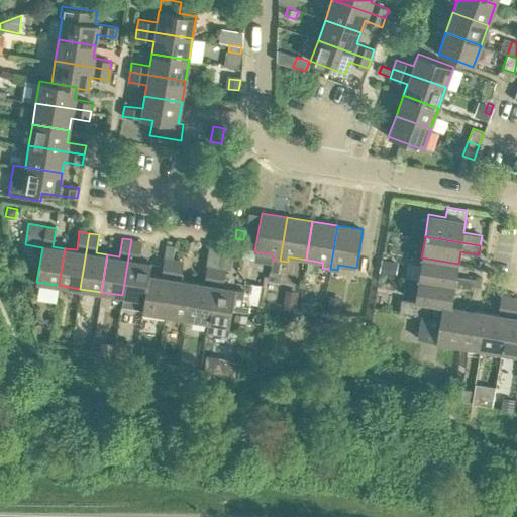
[(144,299),(148,274),(149,274),(151,262),(138,260),(141,241),(131,239),(122,295),(124,296),(122,306),(142,309),(144,299)]
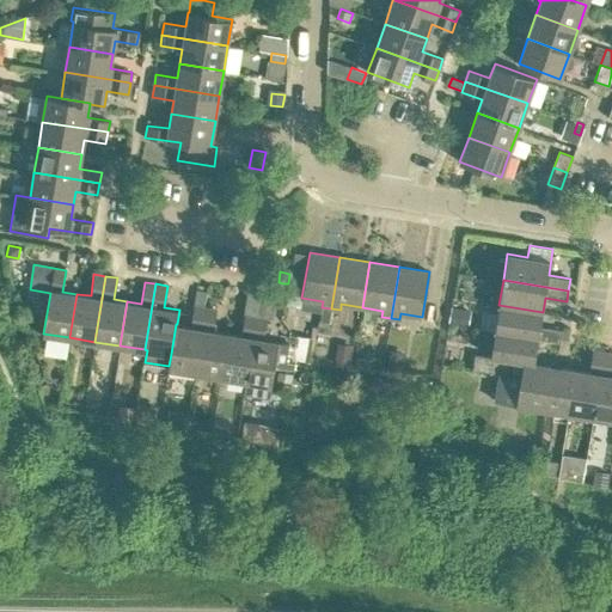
[(204,306),(208,292),(196,289),(194,305),(204,306)]
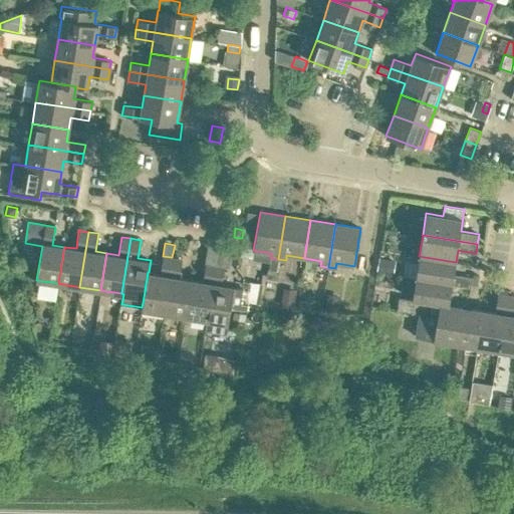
[(142,309),(164,312),(172,257),(163,256),(160,274),(149,272),(148,272),(144,297),(142,307),(142,309)]
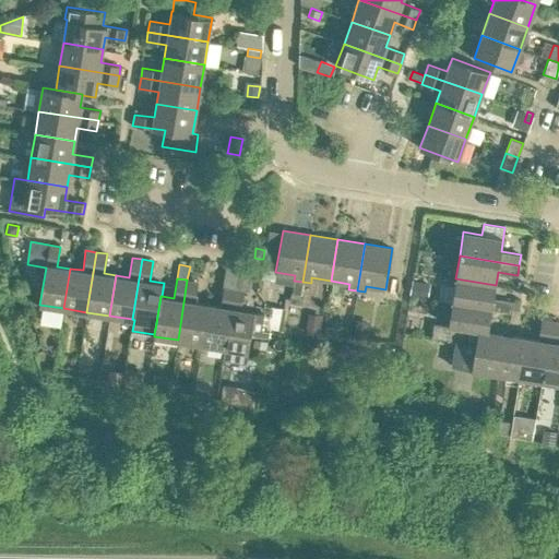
[(455,278),(452,301),(491,308),(491,309),(511,312),(513,301),(494,298),(496,285),(455,278)]
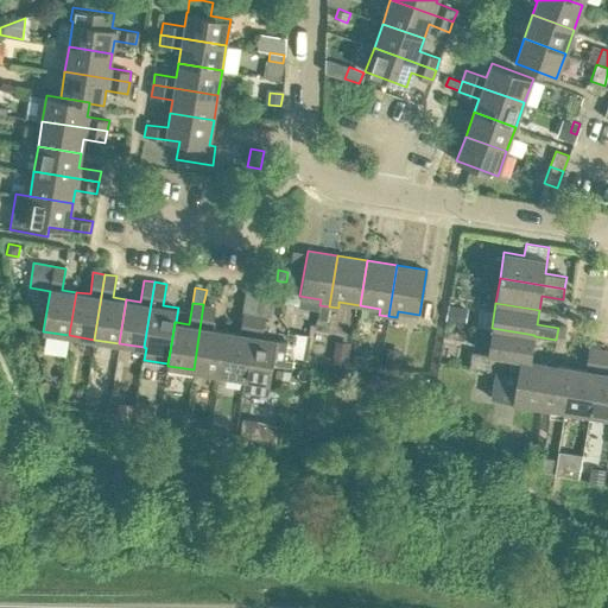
[(194,369),(219,374),(226,330),(211,328),(215,306),(203,304),(194,369)]
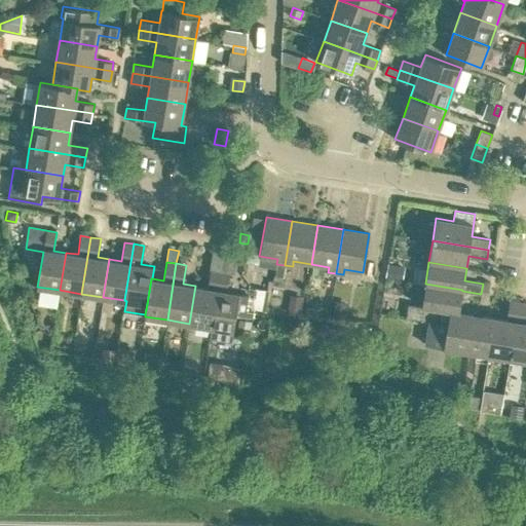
[(387,264),(385,276),(401,278),(402,266),(387,264)]
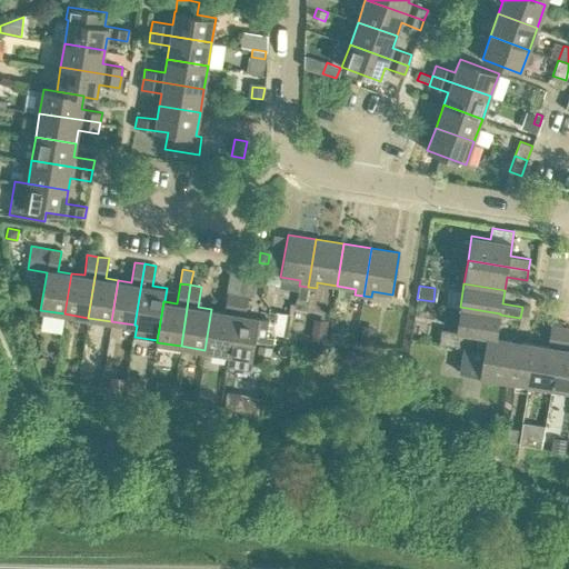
[(205,350),(228,353),(238,293),(228,291),(225,311),(211,309),(205,350)]
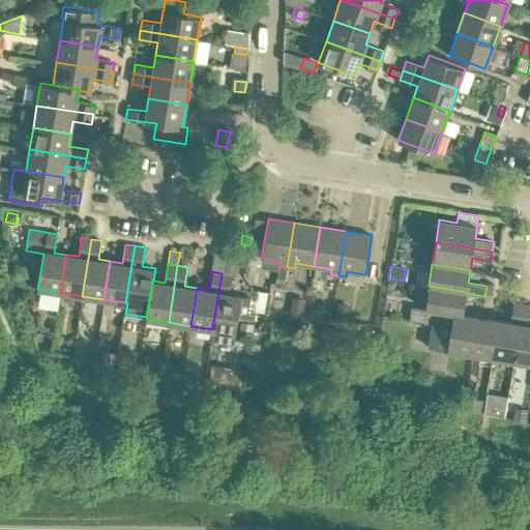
[(222,273),(212,329),(235,333),(238,317),(247,318),(252,297),(229,293),(232,274),(222,273)]
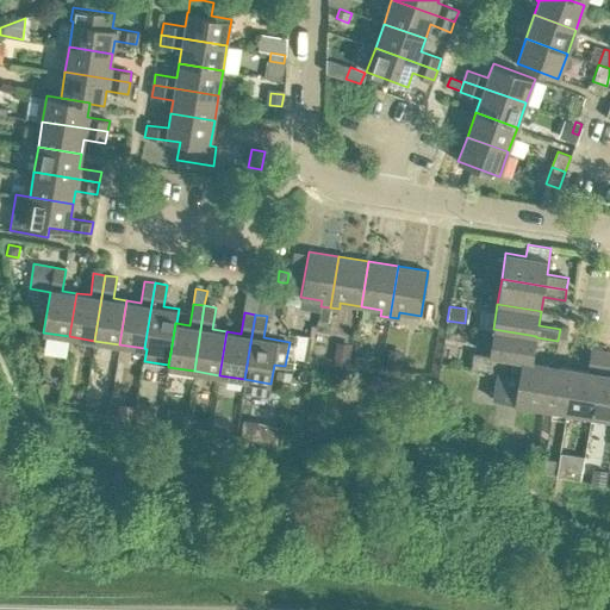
[(560,329),(559,337),(566,338),(568,327),(567,327),(560,325),(560,329)]
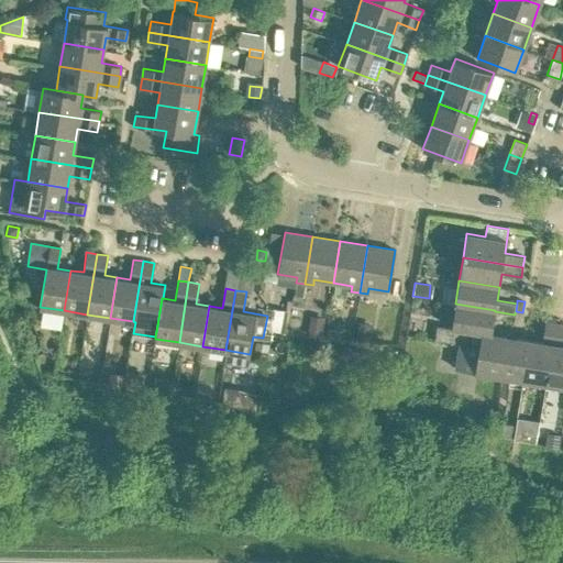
[(455,304),(451,328),(492,334),(492,333),(495,311),(495,310),(455,304)]
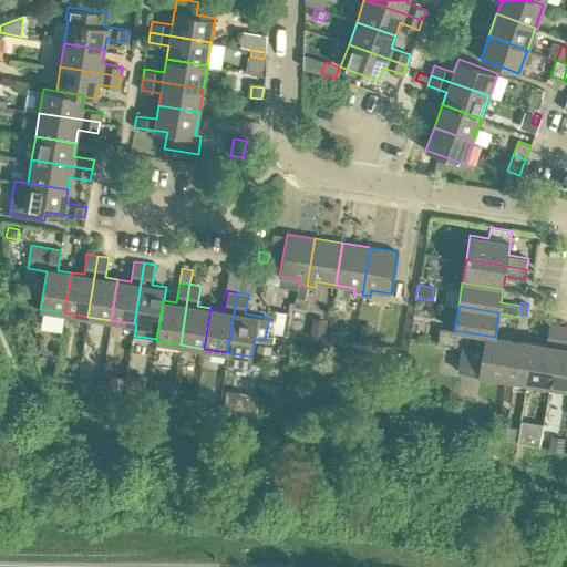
[(394,307),(392,317),(400,318),(402,308),(394,307)]
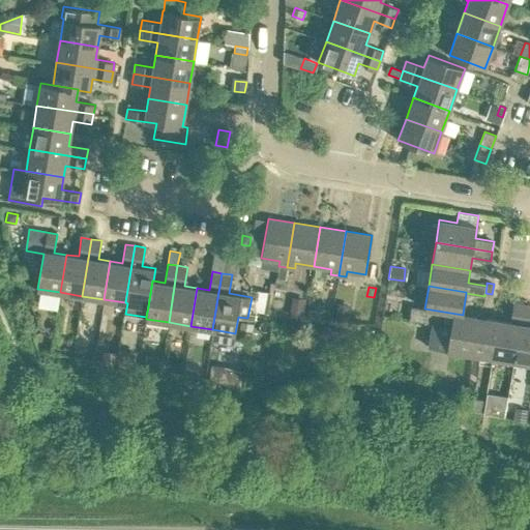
[(257,291),(254,312),(267,314),(270,293),(257,291)]
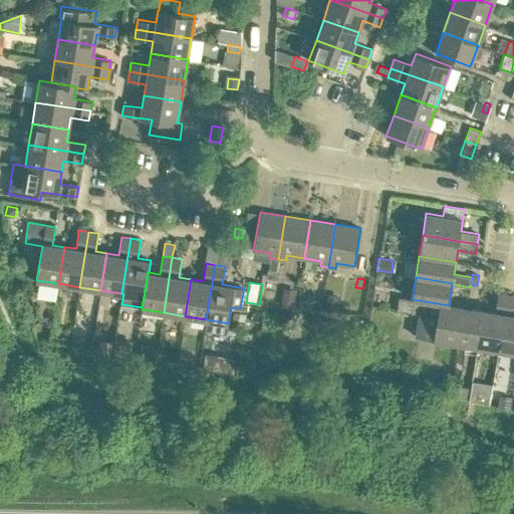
[(292,307),(295,293),(284,291),(281,306),(292,307)]
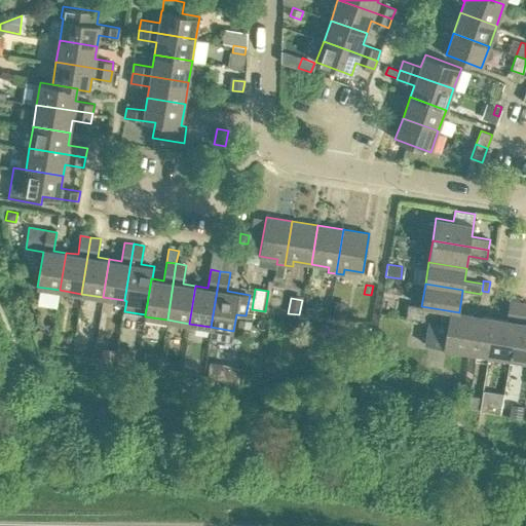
[(488,354),(510,359),(519,302),(509,300),(505,320),(494,317),(488,354)]
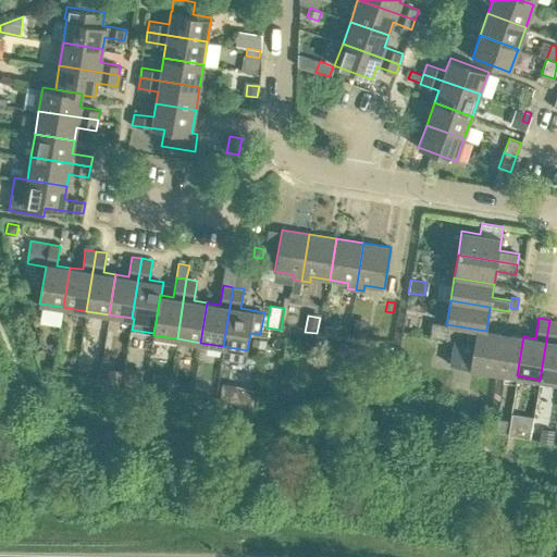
[(540,380),(556,382),(556,341),(556,342),(556,336),(556,321),(549,320),(540,380)]
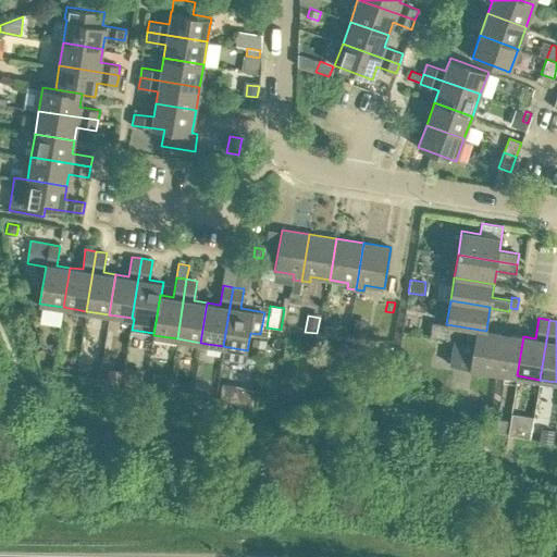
[(430,336),(444,338),(446,324),(432,322),(430,336)]
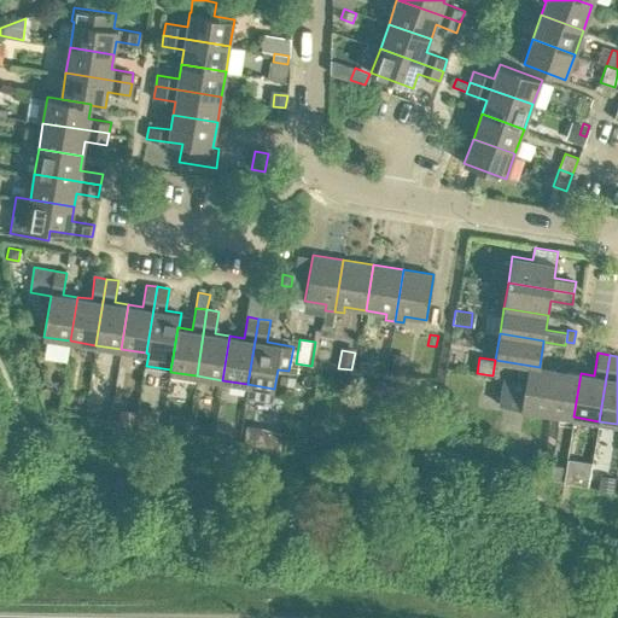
[(520,408),(548,413),(554,368),(540,366),(540,367),(495,360),(493,375),(503,377),(500,404),(522,408),(520,408)]
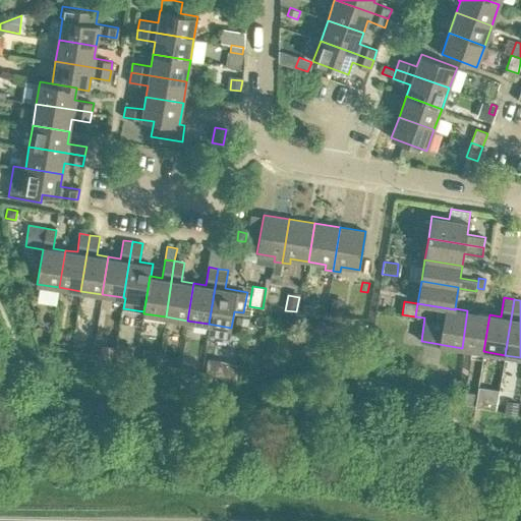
[(314,314),(315,306),(303,304),(301,312),(314,314)]
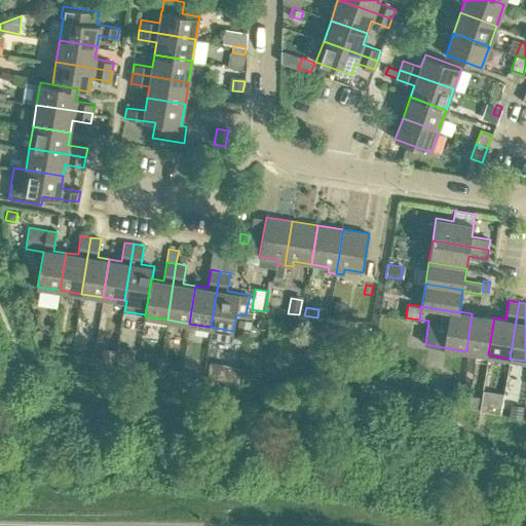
[(487,362),(488,354),(494,317),(472,313),(466,351),(476,353),(475,360),(487,362)]
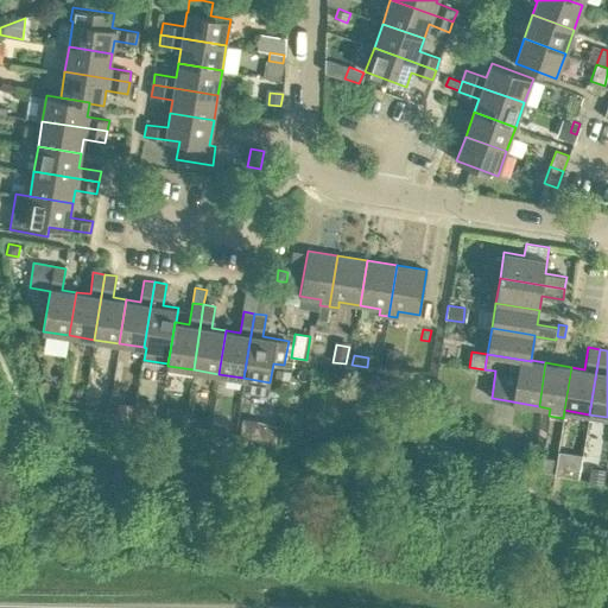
[(133,416),(135,404),(119,401),(118,413),(133,416)]
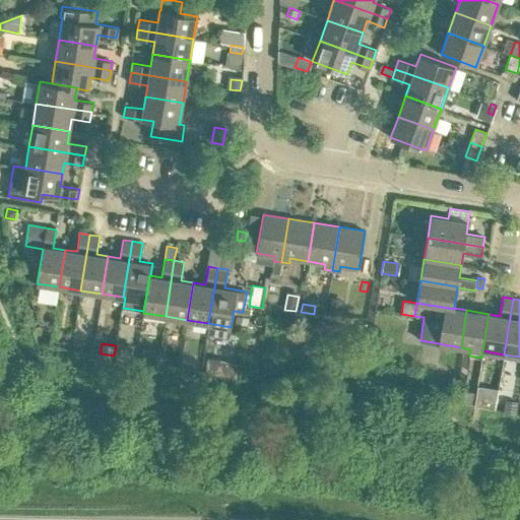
[(462,400),(474,403),(476,393),(465,391),(462,400)]
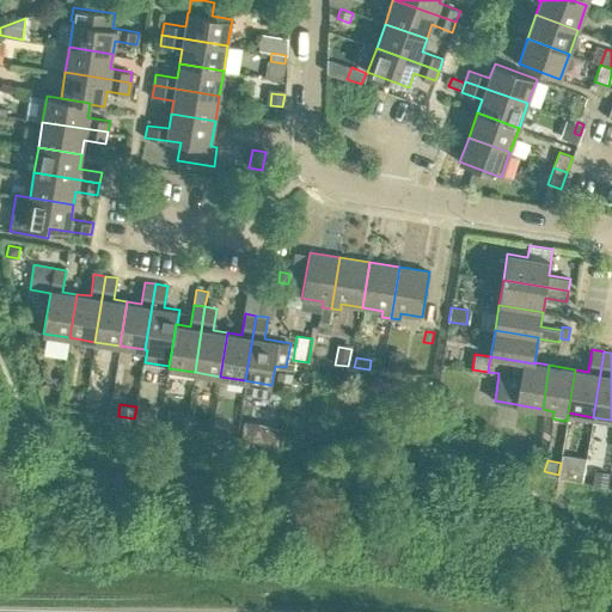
[(558,478),(582,482),(585,469),(561,464),(560,475),(558,478)]
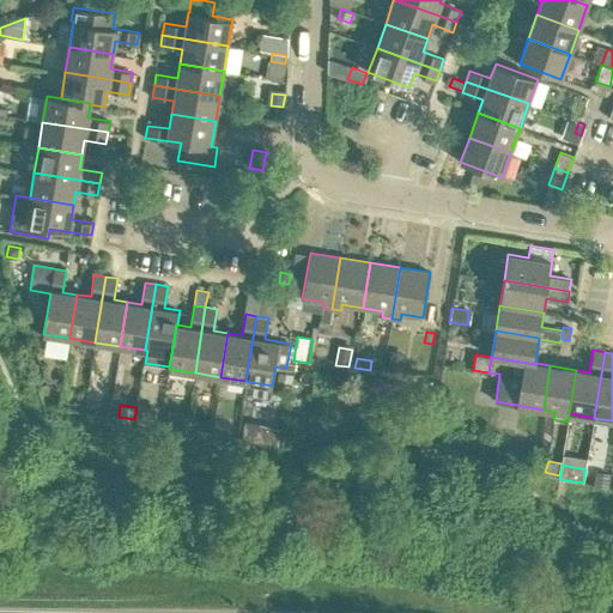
[(607,487),(610,473),(595,471),(594,485),(607,487)]
